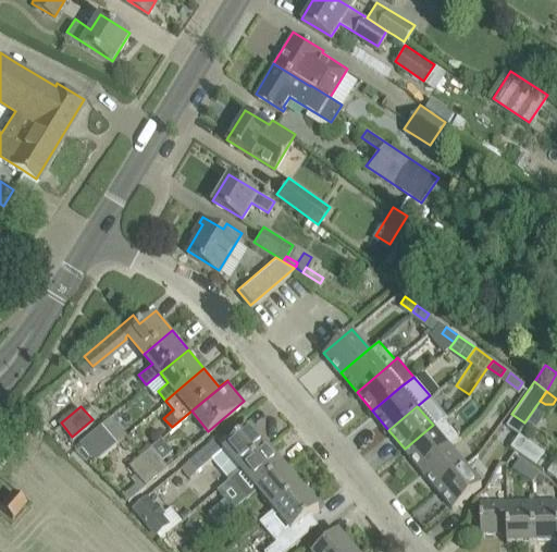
[(442,417),(433,425),(405,449),(420,467),(448,443),(457,436),(442,417)]
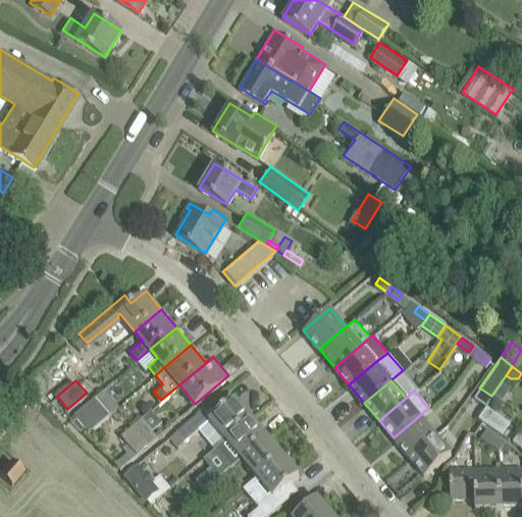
[(95,395),(85,403),(73,412),(89,429),(110,412),(95,395)]
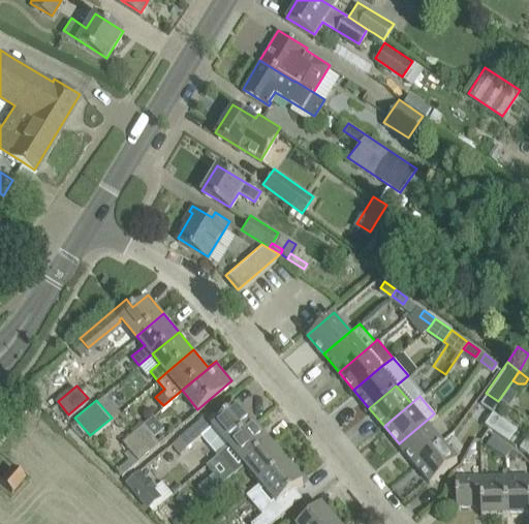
[(200,433),(217,453),(254,422),(238,402),(209,427),(200,418),(173,441),(180,451),(200,433)]
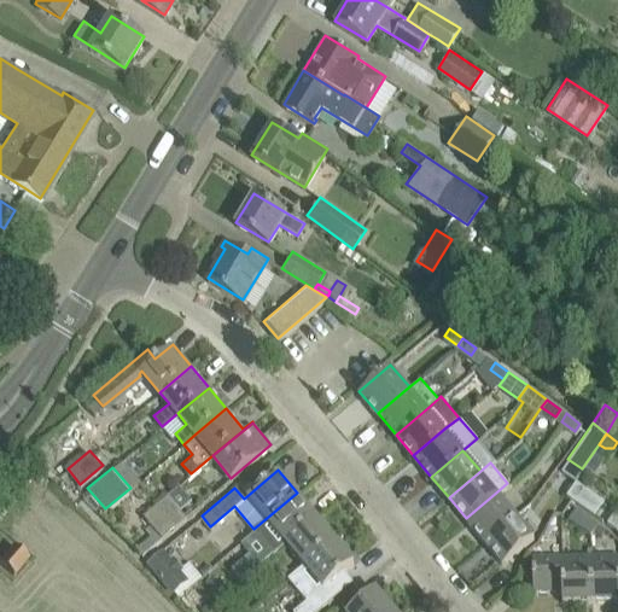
[(565,493),(578,502),(594,512),(604,499),(575,478),(565,493)]
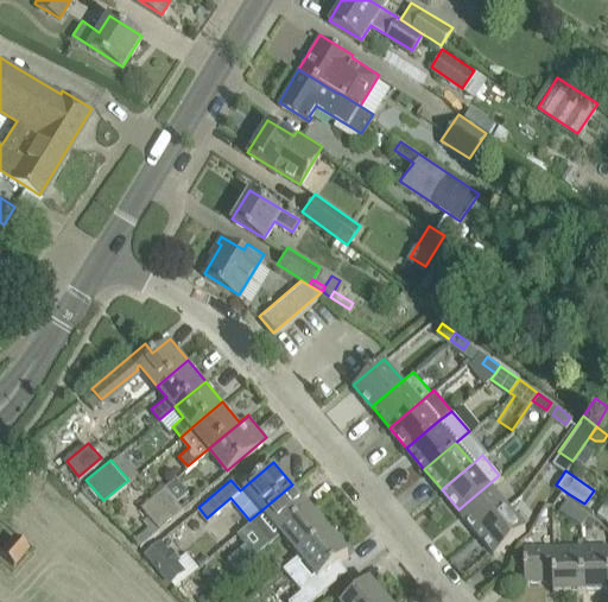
[(507,505),(489,483),(458,509),(476,531),(507,505)]
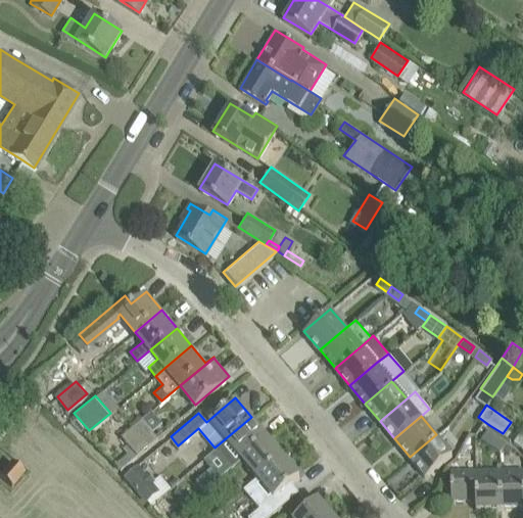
[(141,417),(130,426),(147,445),(157,436),(141,417)]
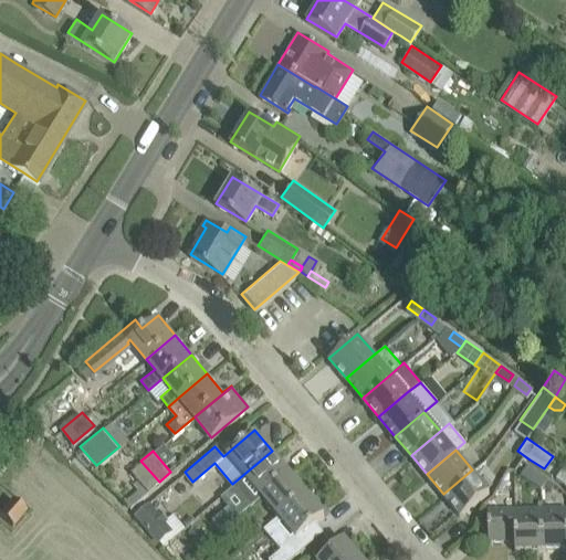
[(250,504),(262,494),(290,472),(272,451),(232,484),(250,504)]
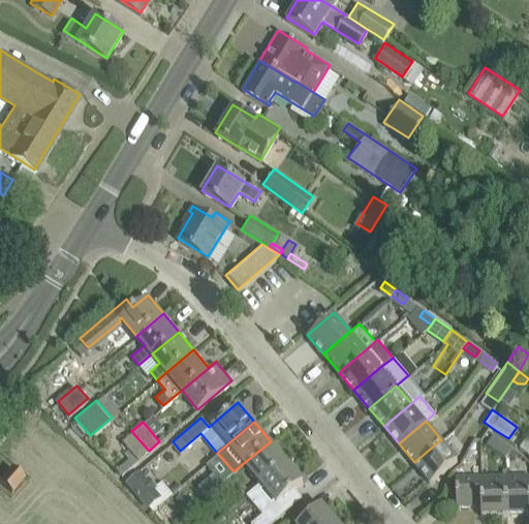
[(138,459),(149,451),(131,431),(122,439),(138,459)]
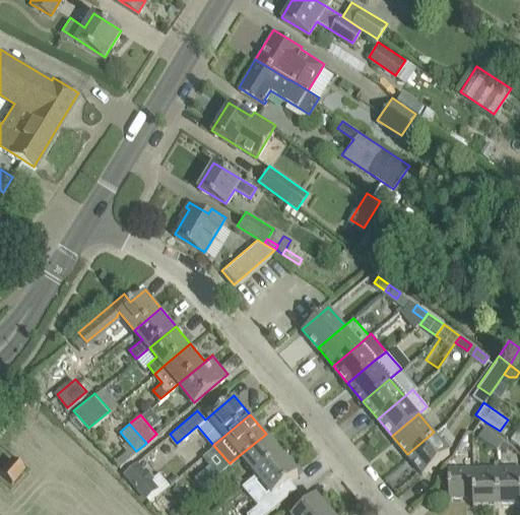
[(503,438),(484,425),(477,435),(497,447),(503,438)]
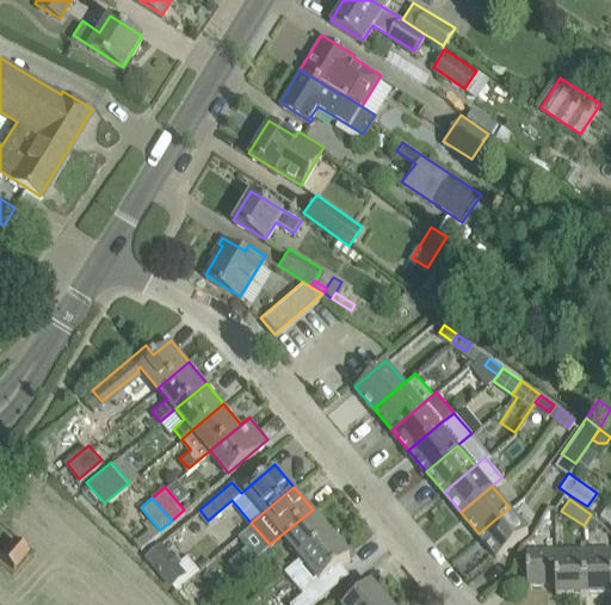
[(610,504),(609,502),(600,514),(610,522),(610,523),(610,504)]
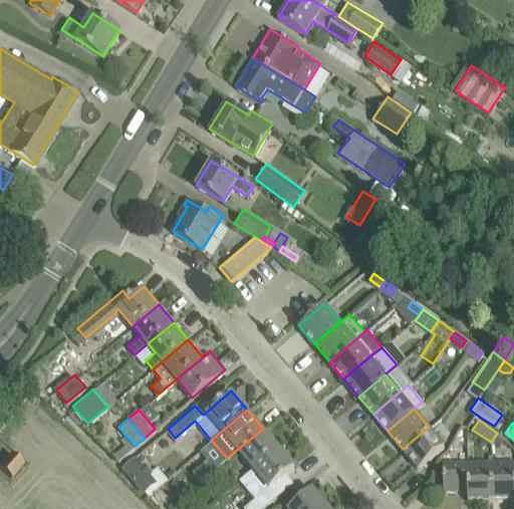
[(445,445),(429,427),(403,449),(418,467),(445,445)]
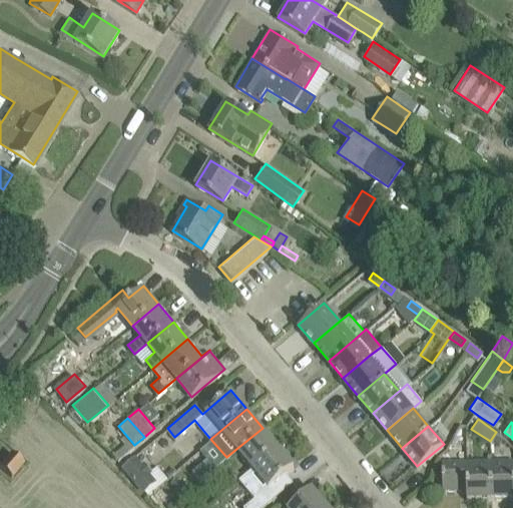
[(237,448),(252,467),(278,446),(263,428),(237,448)]
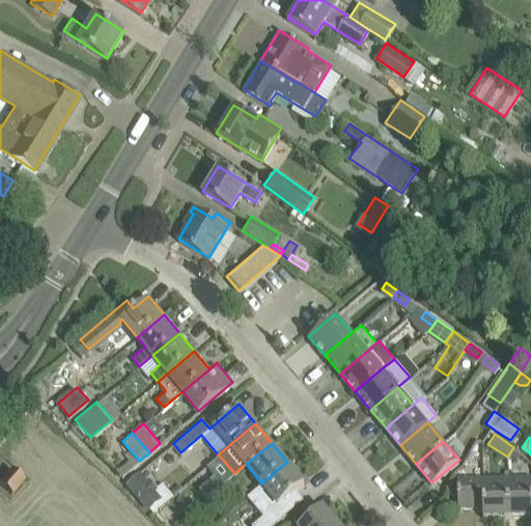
[(275,506),(304,481),(287,462),(261,483),(248,495),(263,515),(275,506)]
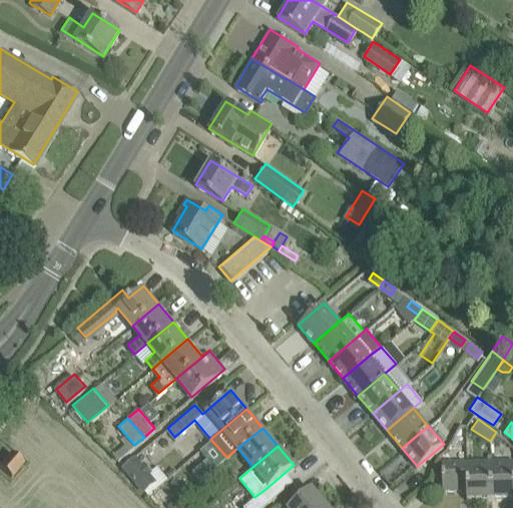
[(12,450),(8,455),(0,463),(0,465),(11,474),(23,460),(12,450)]
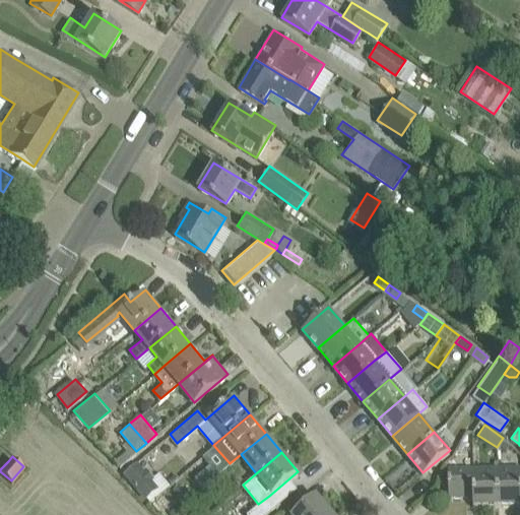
[(473,505),(519,503),(519,464),(472,466),(473,495),(473,505)]
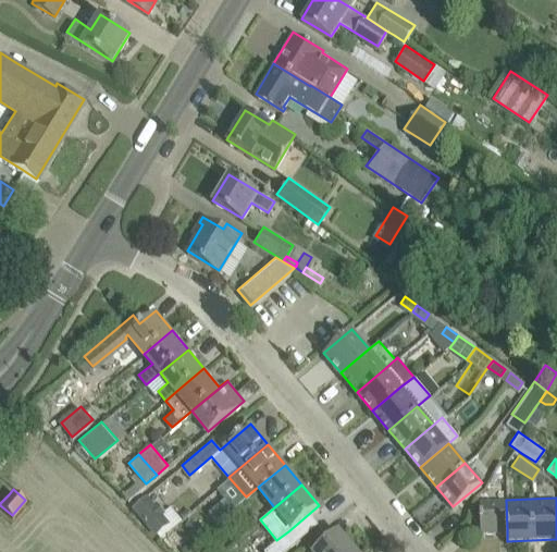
[(143,499),(132,510),(153,532),(164,522),(158,514),(157,514),(159,512),(151,504),(149,506),(143,499)]
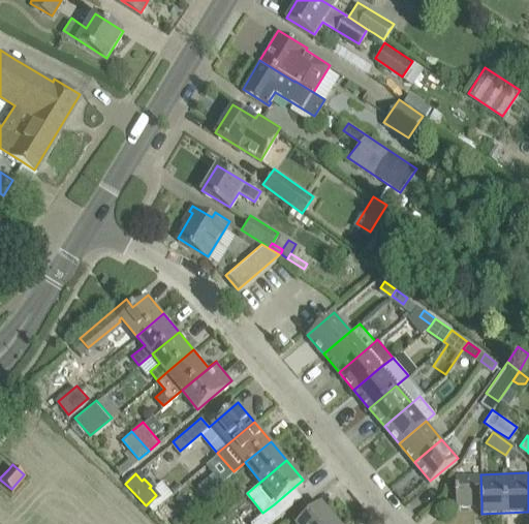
[(207,483),(213,489),(222,482),(216,474),(207,483)]
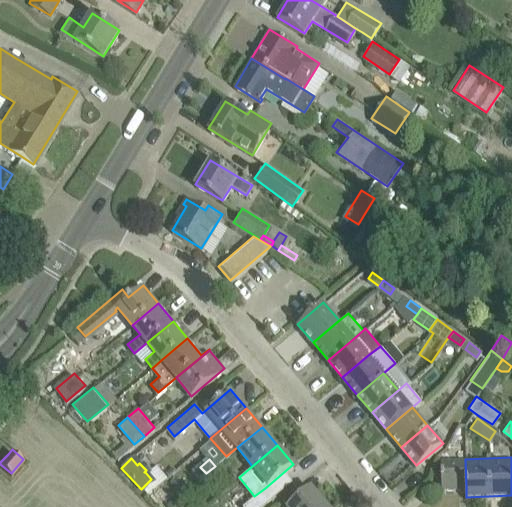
[(466,487),(465,459),(441,459),(442,487),(466,487)]
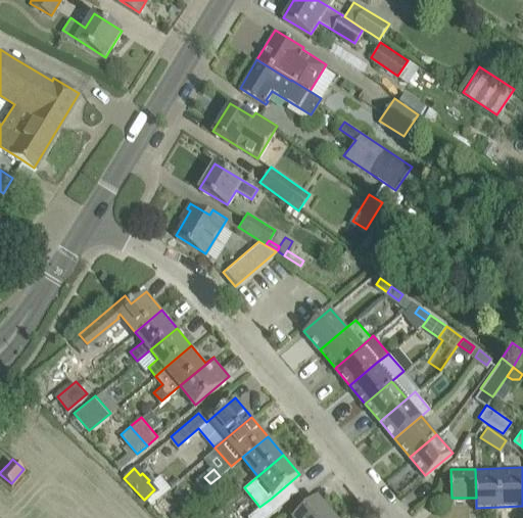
[(225,482),(220,476),(210,483),(216,490),(225,482)]
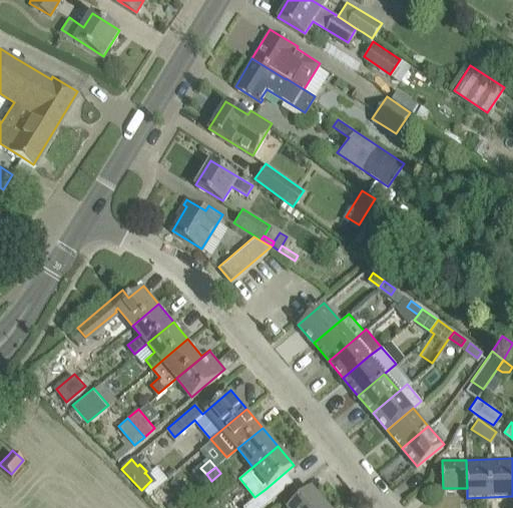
[(324,507),(328,505),(312,486),(287,507),(286,507),(324,507)]
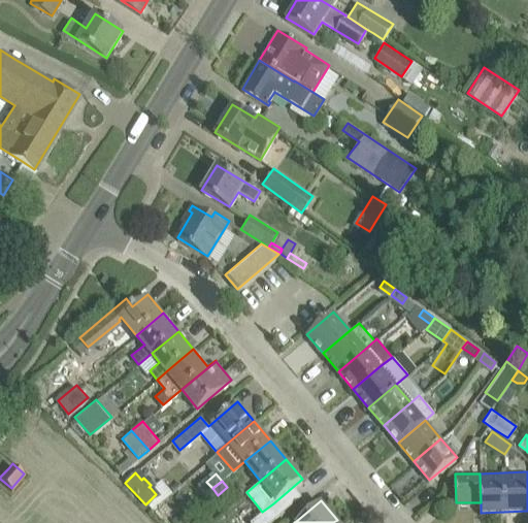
[(252,522),(268,522),(281,513),(273,503),(262,512),(251,522),(252,522)]
